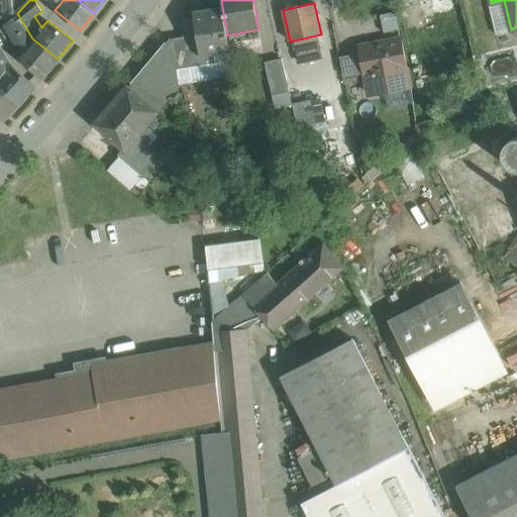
[(222,7),(193,11),(197,34),(200,57),(214,55),(230,52),(227,35),(222,7)]
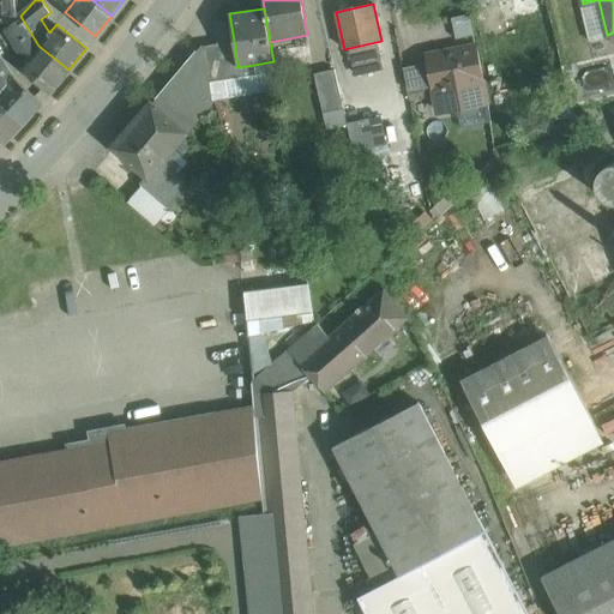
[(16,10),(6,19),(10,28),(20,19),(16,10)]
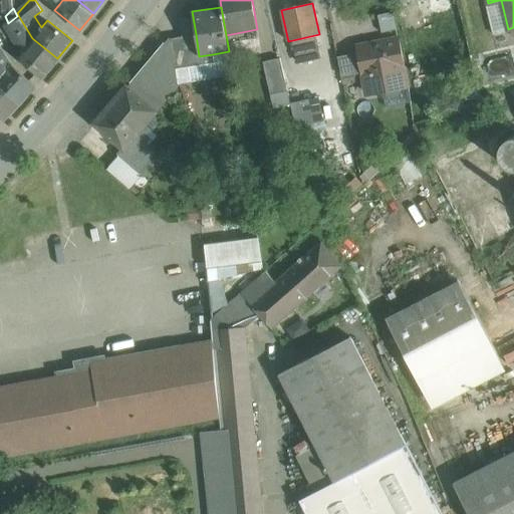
[(57,58),(32,38),(18,15),(17,16),(8,23),(6,25),(21,52),(18,56),(42,77),(57,58)]
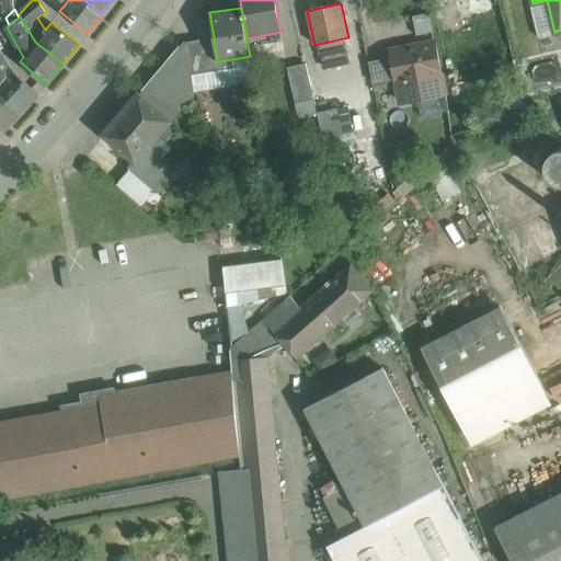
[(214,37),(199,39),(204,73),(235,68),(232,59),(217,61),(214,37)]
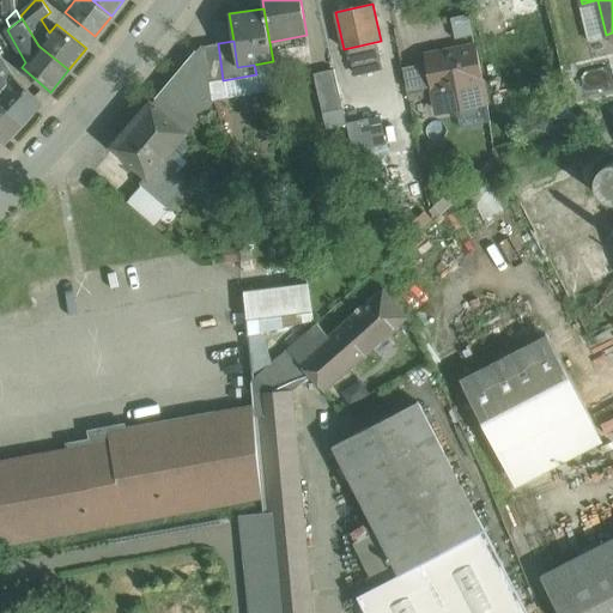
[(210,82),(223,80),(218,43),(204,46),(210,82)]
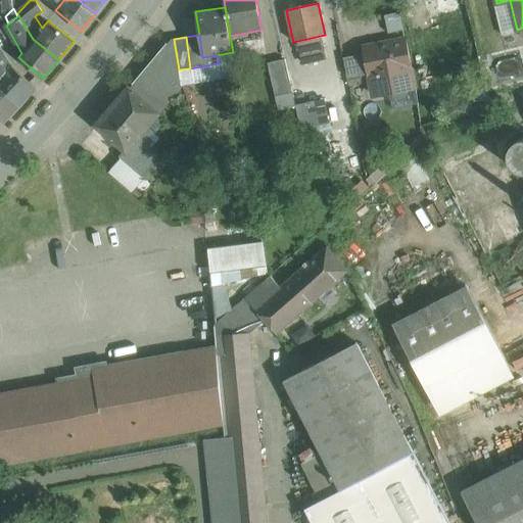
[(158,113),(181,87),(180,80),(179,69),(174,39),(173,38),(130,89),(158,113)]
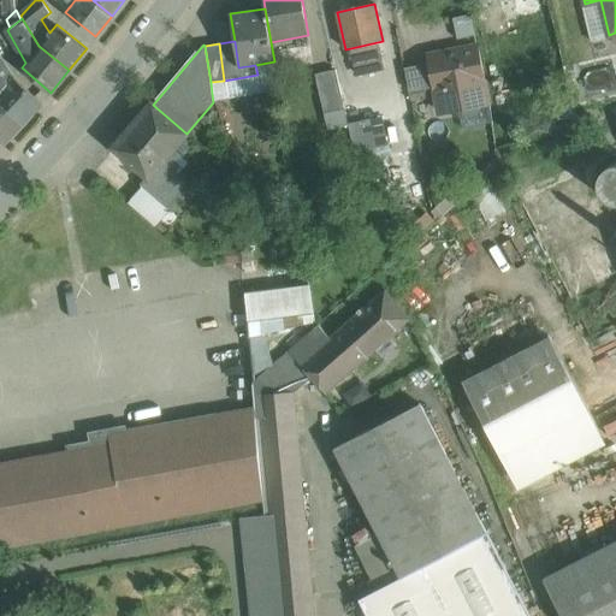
[(479,47),(427,57),(428,64),(433,87),(433,89),(436,89),(440,112),(487,104),(483,80),(485,80),(479,47)]
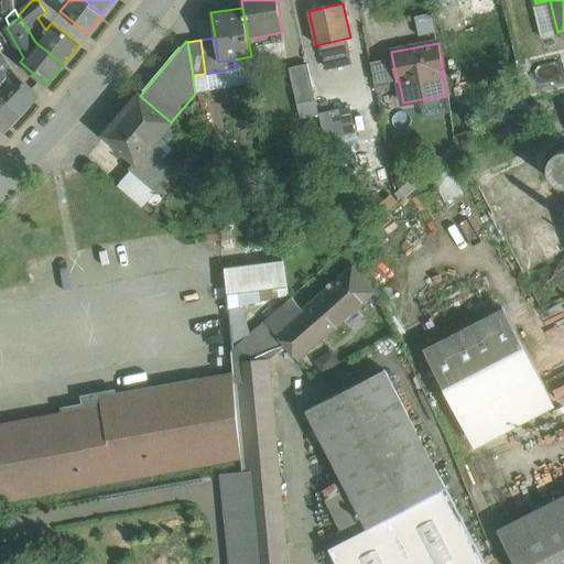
[(13,69),(0,53),(0,78),(2,82),(13,69)]
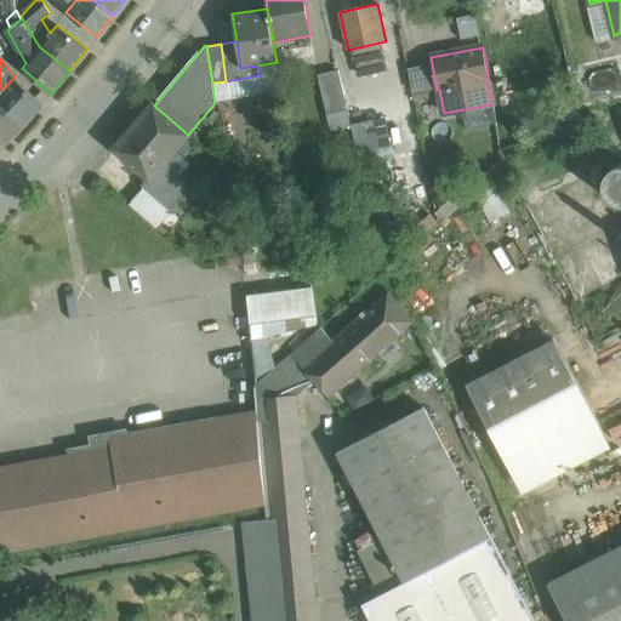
[(260,75),(226,81),(212,83),(214,95),(280,84),(277,62),(257,66),(260,75)]
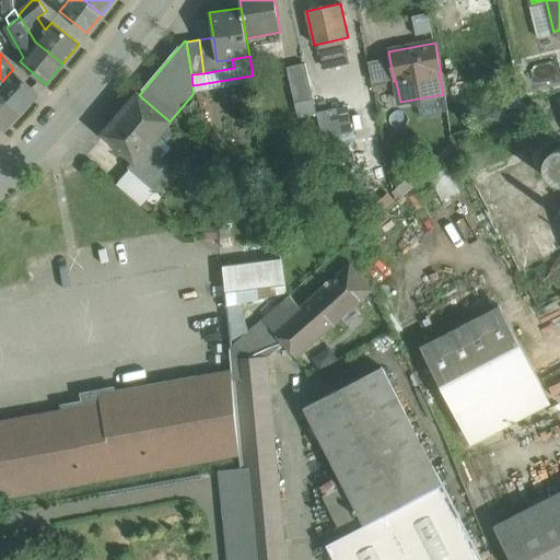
[(389,58),(370,61),(374,83),(394,79),(389,58)]
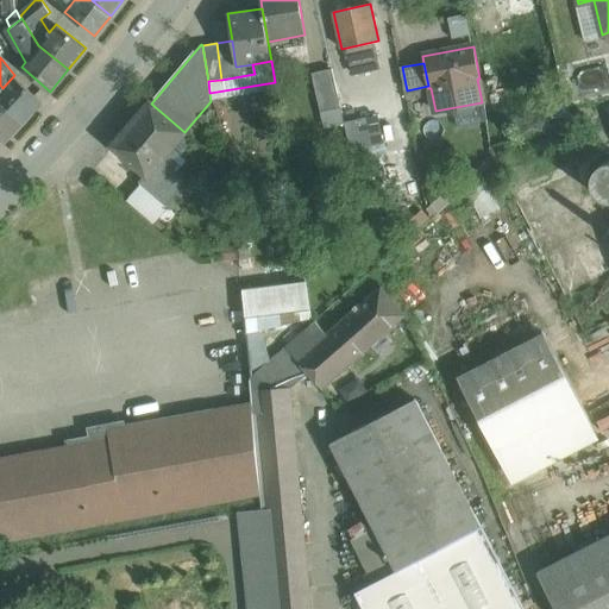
[(332,68),(312,73),(321,112),(340,107),(332,68)]
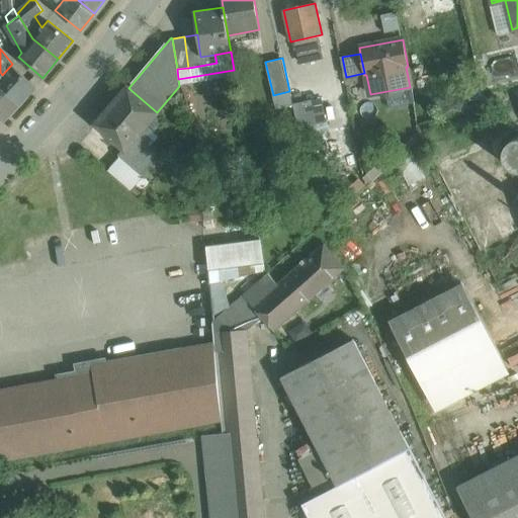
[(36,84),(13,63),(12,64),(2,75),(0,76),(0,83),(20,101),(36,84)]
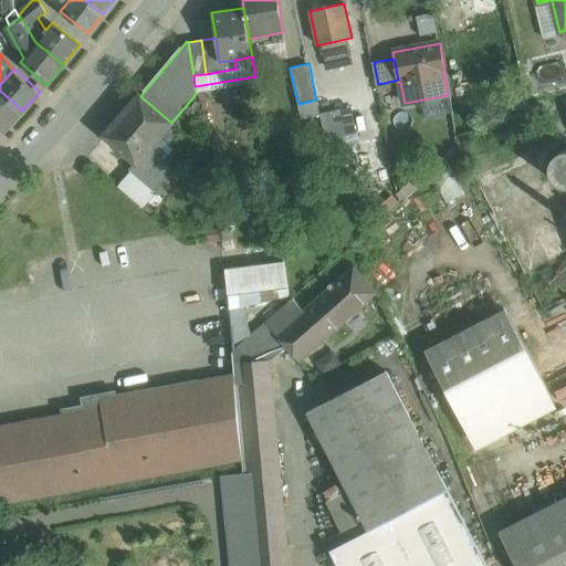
[(22,111),(0,91),(0,124),(4,129),(22,111)]
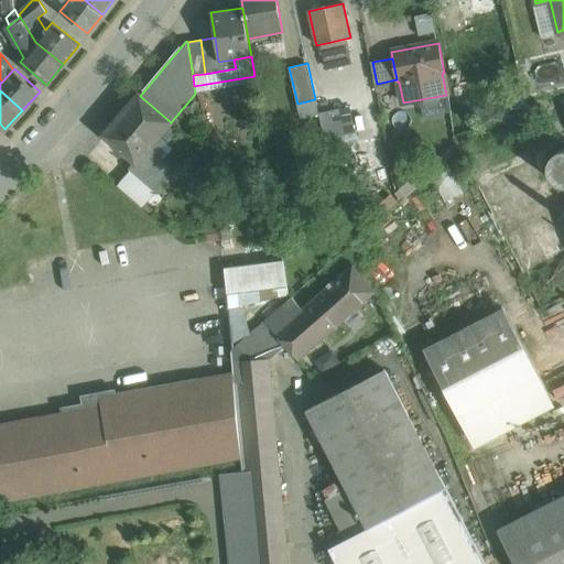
[(140,96),(139,95),(105,136),(136,162),(137,163),(149,149),(171,122),(140,96)]
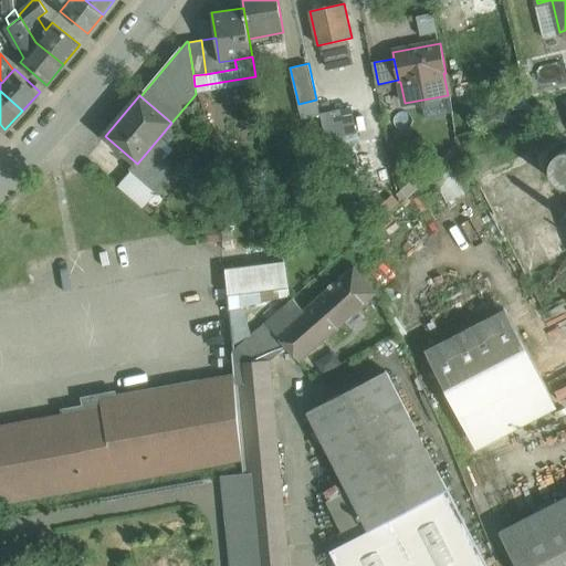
[(327,134),(355,133),(354,108),(326,109),(327,134)]
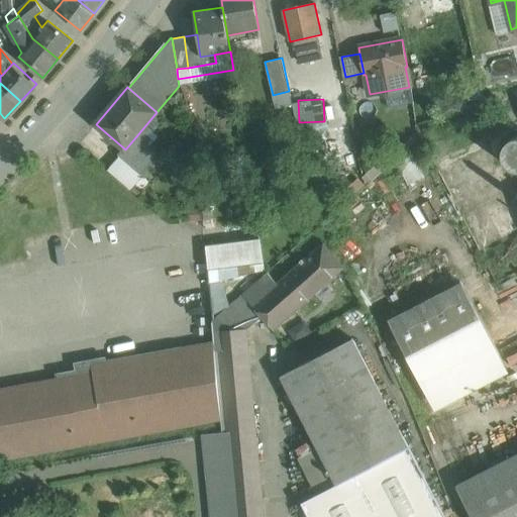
[(161,158),(136,136),(125,149),(124,148),(119,154),(144,176),(161,158)]
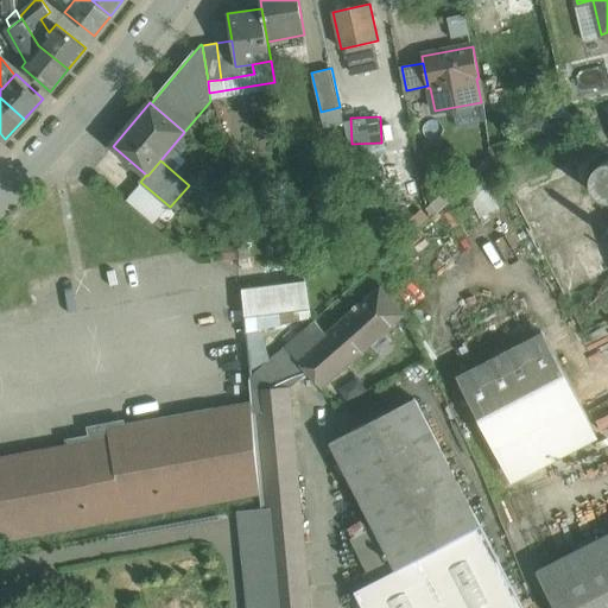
[(607,162),(603,163),(596,168),(593,173),(591,182),(593,189),(597,195),(603,200),(607,200),(607,162)]
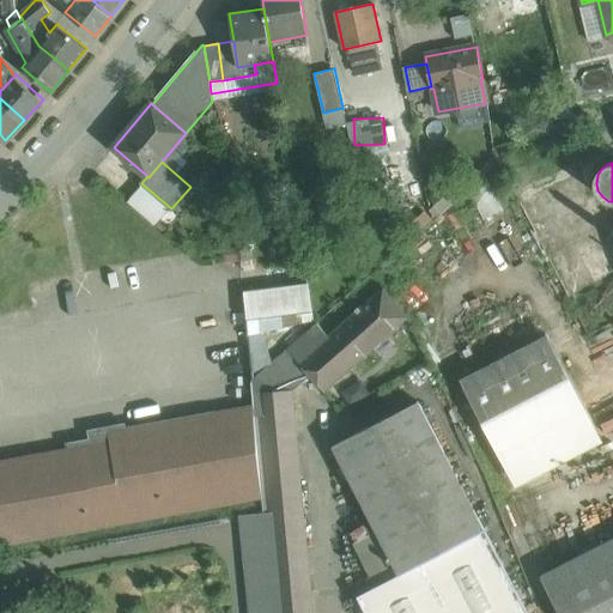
[(612,231),(578,250),(612,317),(612,231)]
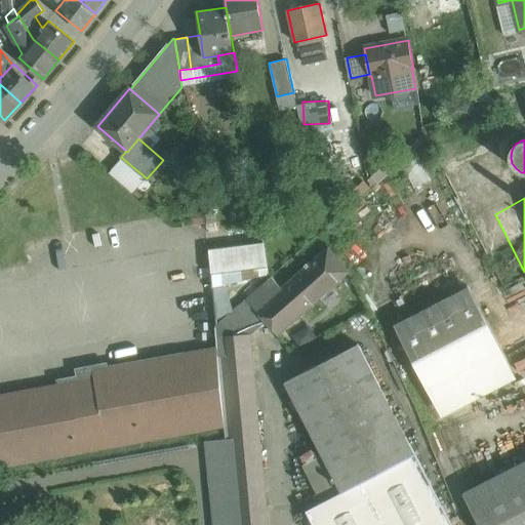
[(203,201),(191,202),(193,226),(205,225),(203,201)]
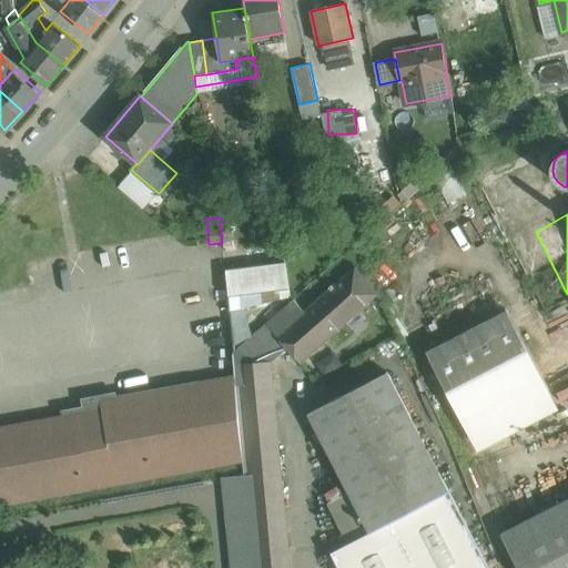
[(285,261),(224,266),(229,306),(234,306),(236,337),(247,336),(244,301),(288,295),(285,261)]
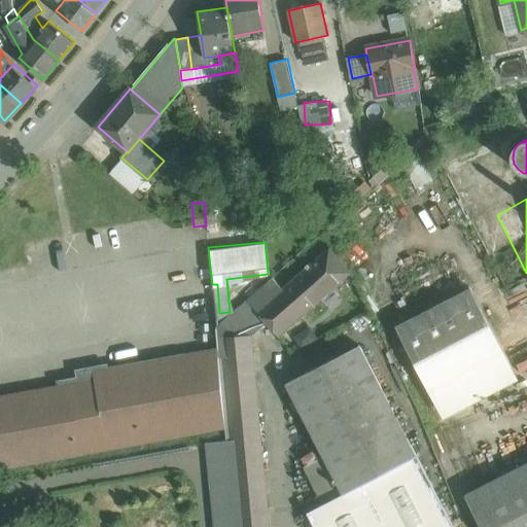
[(283,289),(273,278),(248,300),(267,322),(279,336),(351,273),(329,248),(283,289)]
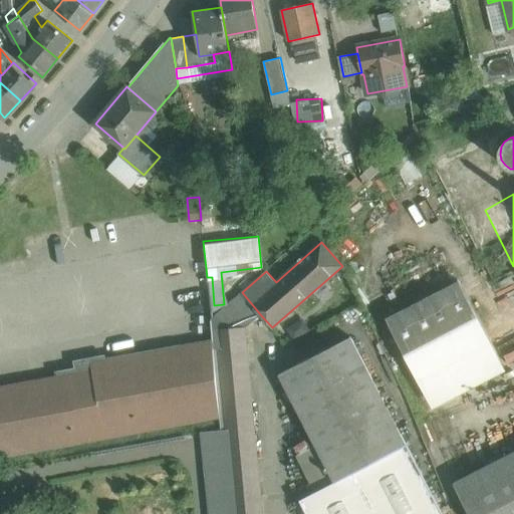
[(460,280),(388,319),(425,390),(497,350),(460,280)]
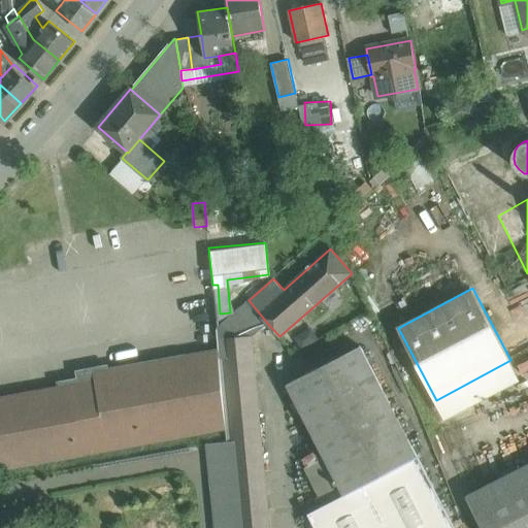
[(249,300),(217,329),(218,350),(219,358),(223,358),(223,357),(229,356),(227,337),(252,336),(267,323),(249,300)]
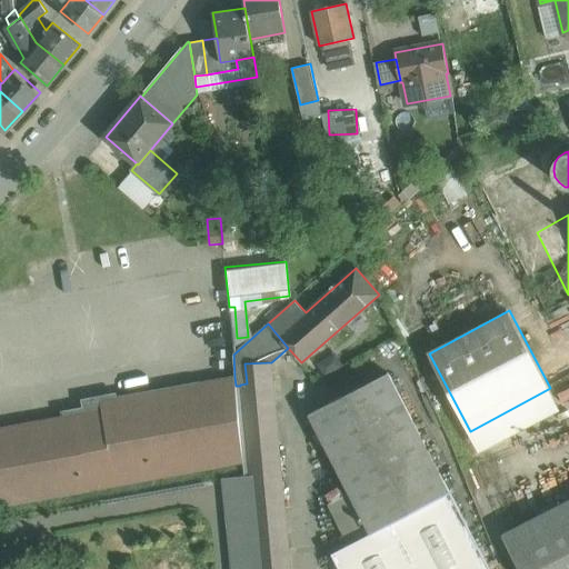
[(271,362),(245,363),(247,383),(240,385),(240,386),(243,432),(245,432),(277,429),(271,362)]
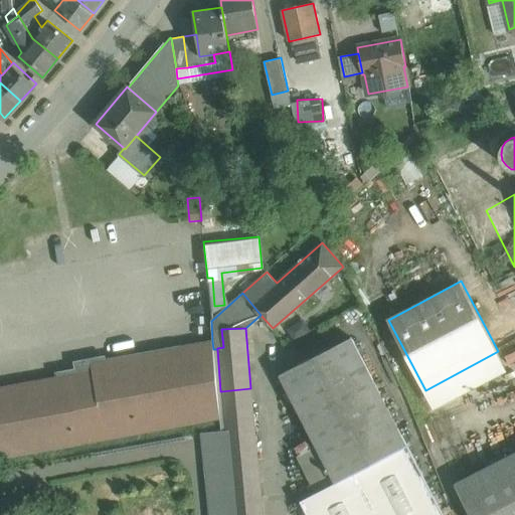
[(352,338),(281,375),(317,447),(336,482),(336,483),(355,473),(407,446),(352,338)]
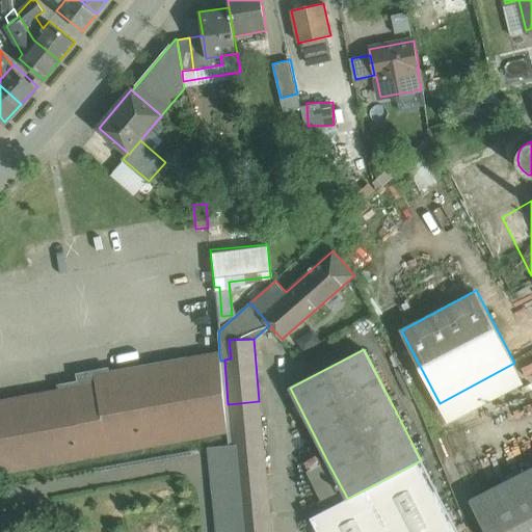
[(219,352),(95,375),(95,377),(108,453),(228,431),(220,361),(219,352)]
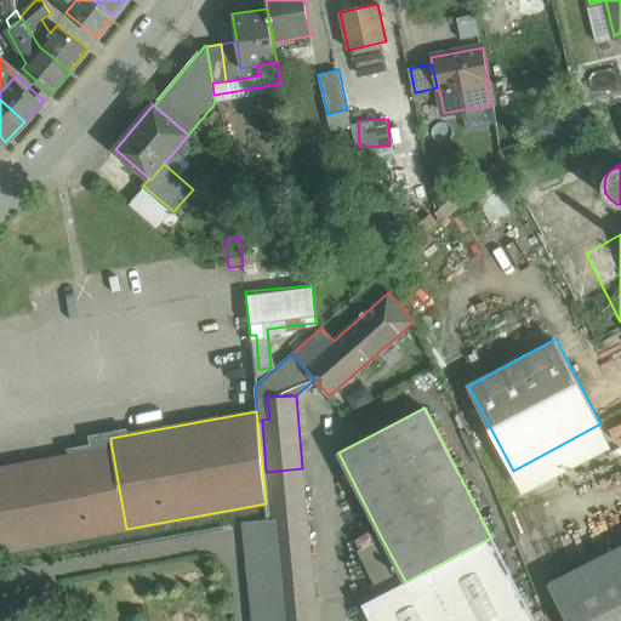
[(0,551),(126,529),(110,440),(92,444),(95,451),(0,467),(0,551)]
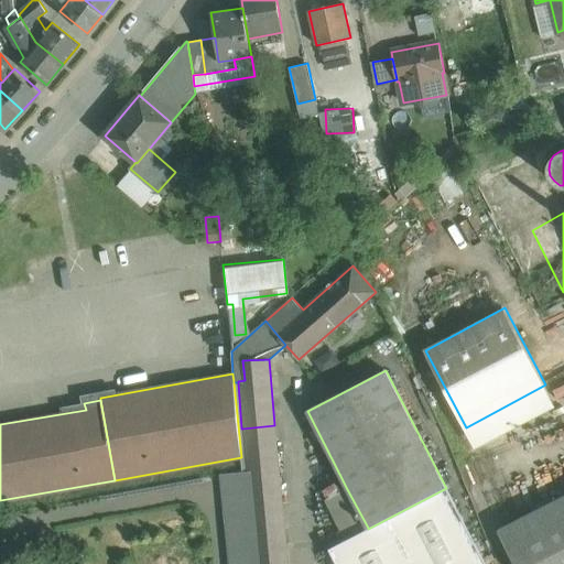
[(286,563),(274,425),(242,429),(255,563),(286,563)]
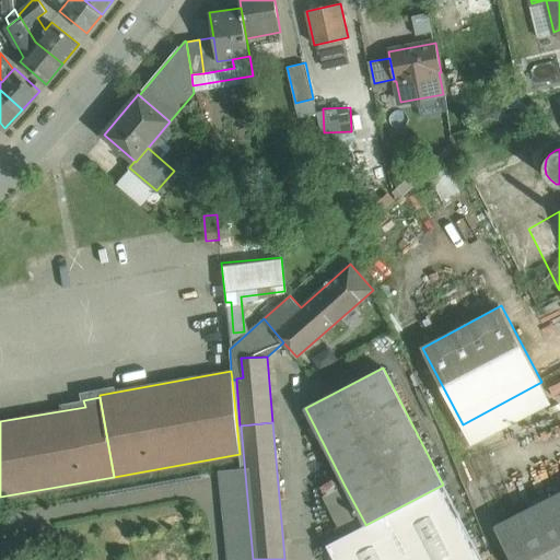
[(481,559),(443,485),(386,514),(410,559),(481,559)]
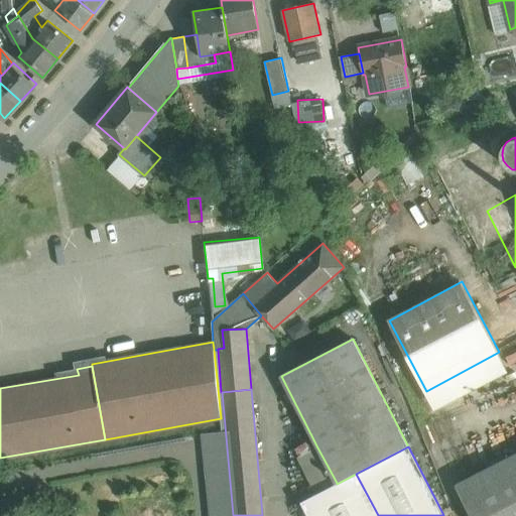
[(337,483),(317,447),(300,457),(317,489),(337,483)]
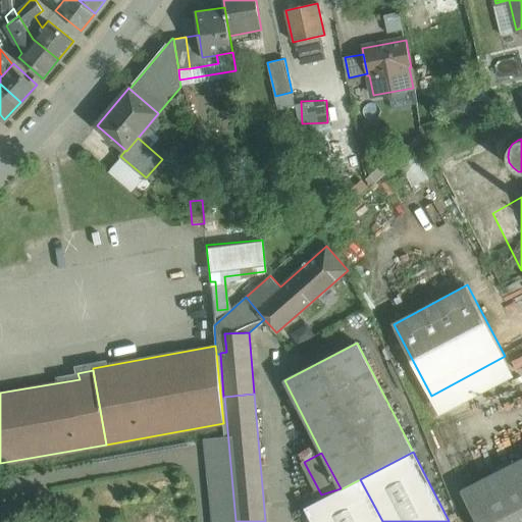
[(521,521),(521,458),(461,490),(476,521),(521,521)]
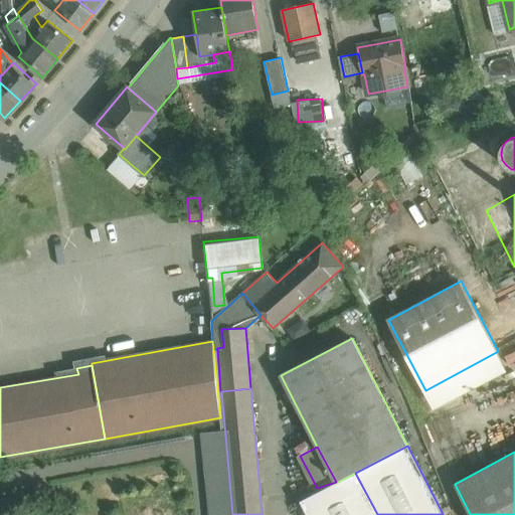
[(377,514),(355,473),(336,483),(301,501),(307,514),(377,514)]
